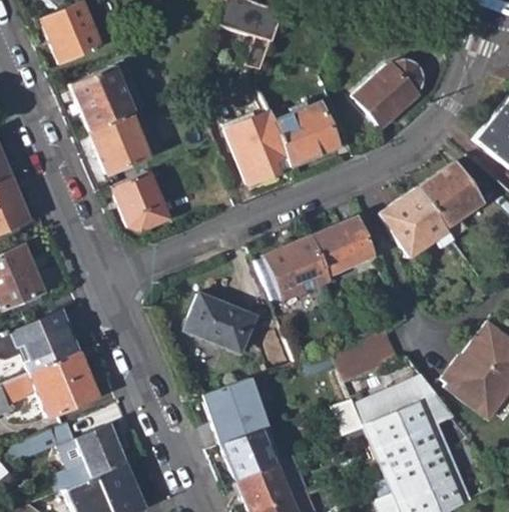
[(261,70),(282,11),(249,0),(222,0),(214,27),(256,36),(245,66),(261,70)]
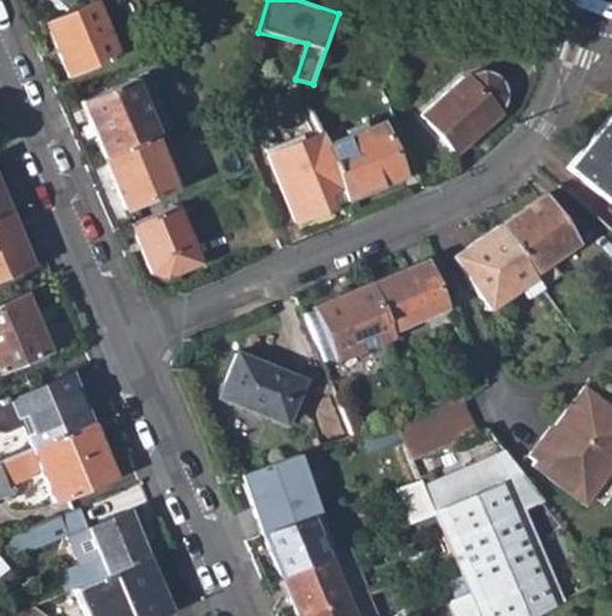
[(48,25),(72,80),(122,59),(98,3),(48,25)]
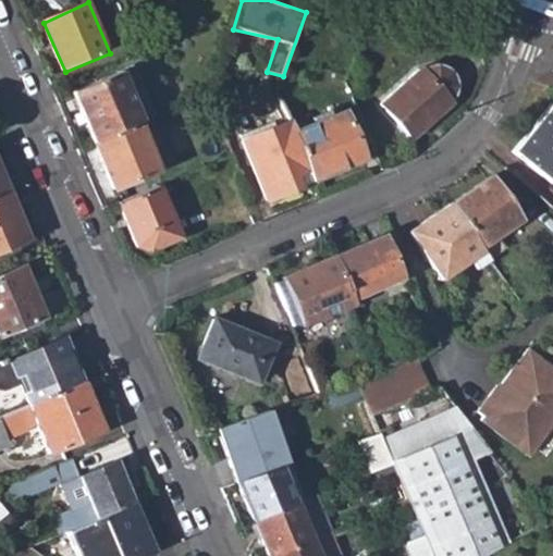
[(74,94),(96,145),(140,125),(144,124),(122,74),(74,94)]
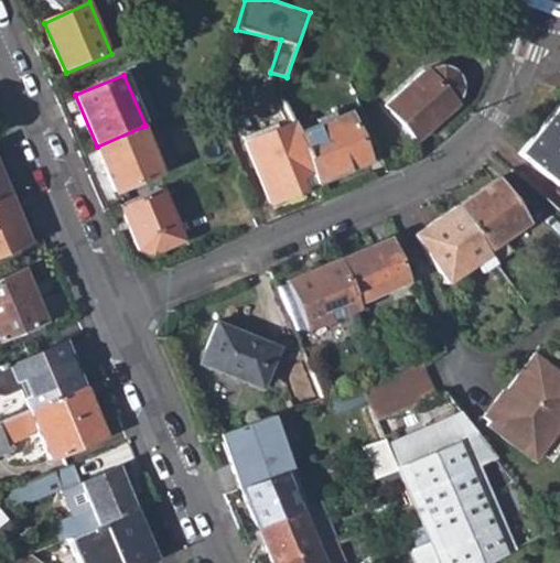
[(440,75),(390,105),(413,143),(458,116),(465,100),(464,86),(454,76),(440,75)]
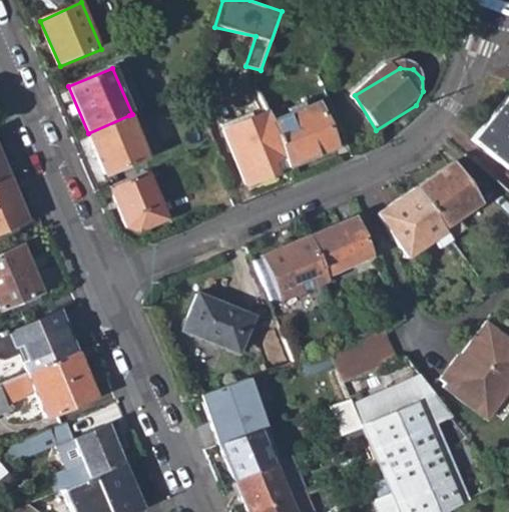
[(508,99),(475,141),(508,169),(508,99)]
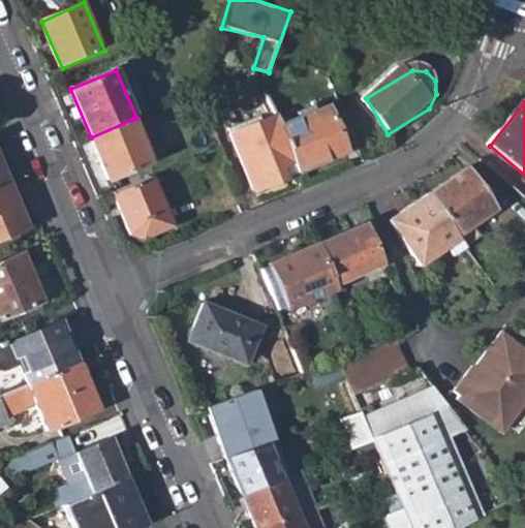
[(281,125),(301,172),(348,152),(329,105),(281,125)]
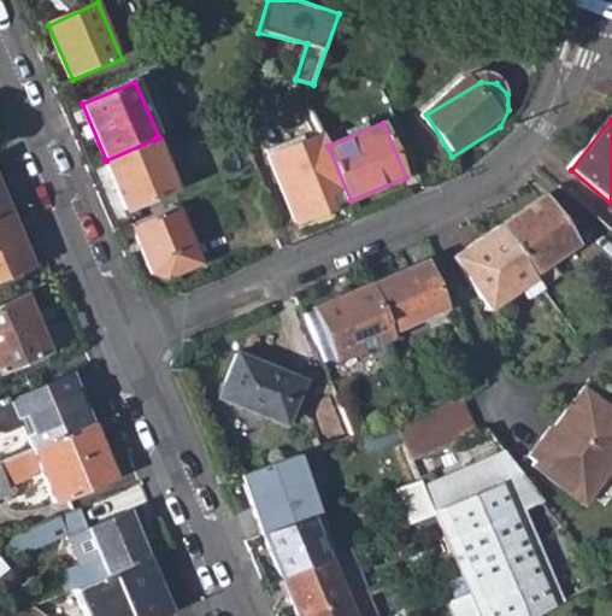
[(271,154),(299,222),(351,200),(328,146),(322,133),(271,154)]
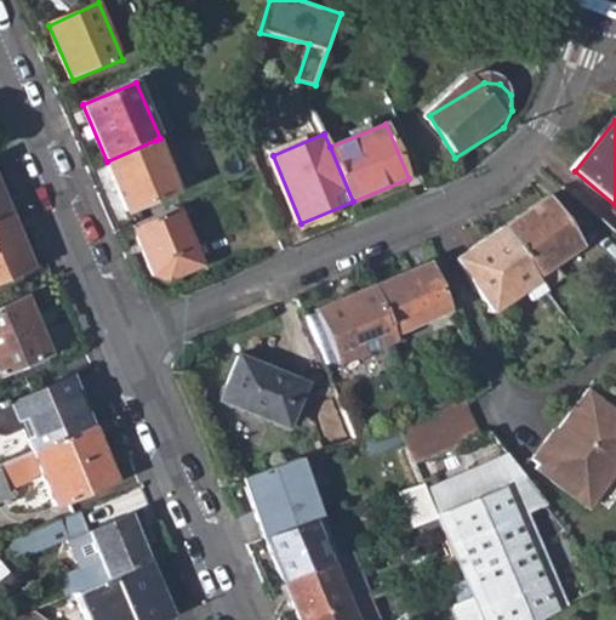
[(107,161),(127,211),(177,191),(157,140),(107,161)]
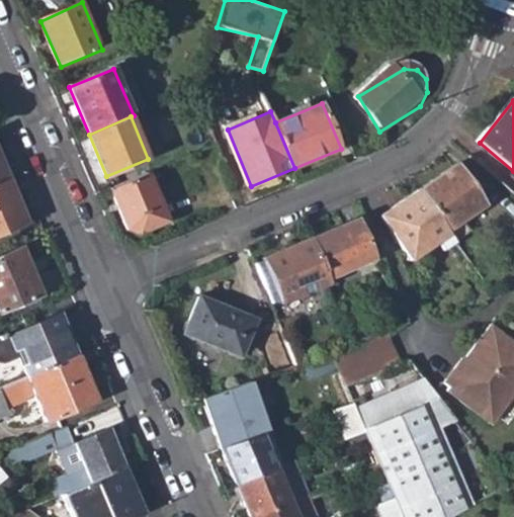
[(0,181),(10,177),(0,156),(0,181)]
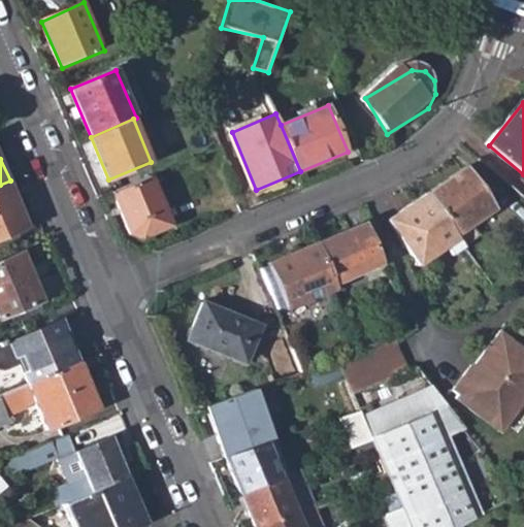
[(454,233),(457,236),(496,211),(468,168),(429,193),(454,233)]
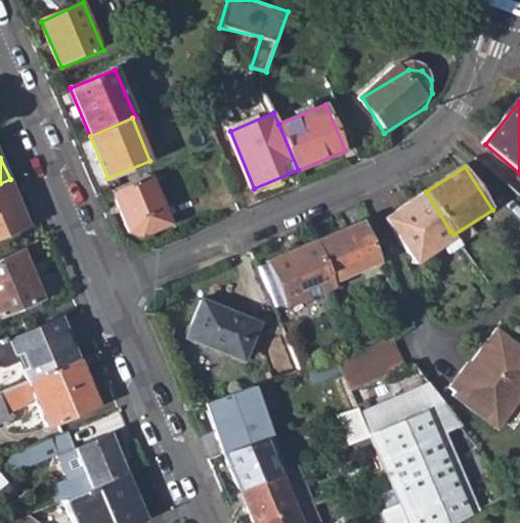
[(131,233),(142,236),(173,224),(153,177),(115,193),(131,233)]
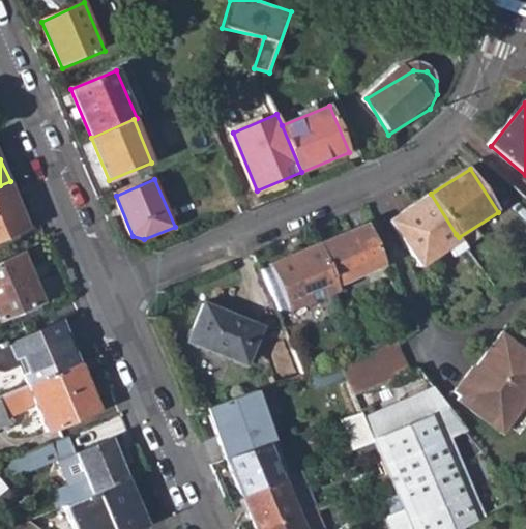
[(0,185),(0,240),(29,229),(10,181),(0,185)]
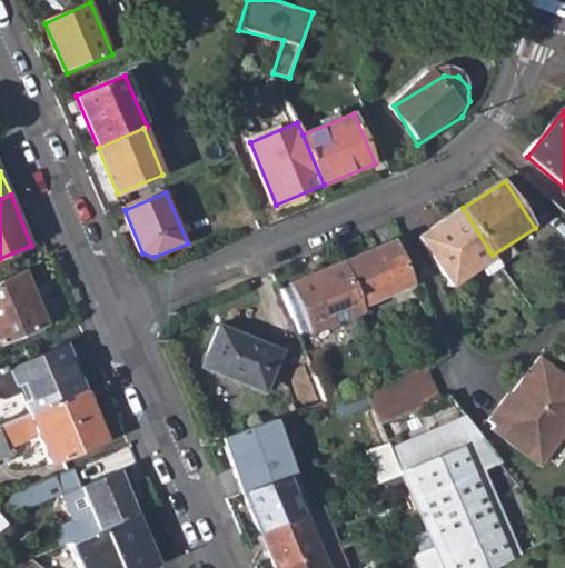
[(467,266),(478,258),(489,251),(463,208),(419,236),(450,286),(471,273),(467,266)]
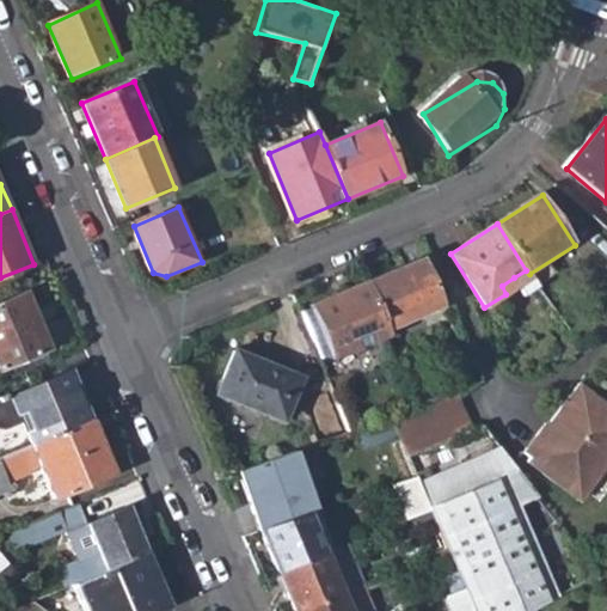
[(369,280),(391,330),(445,307),(424,257),(369,280)]
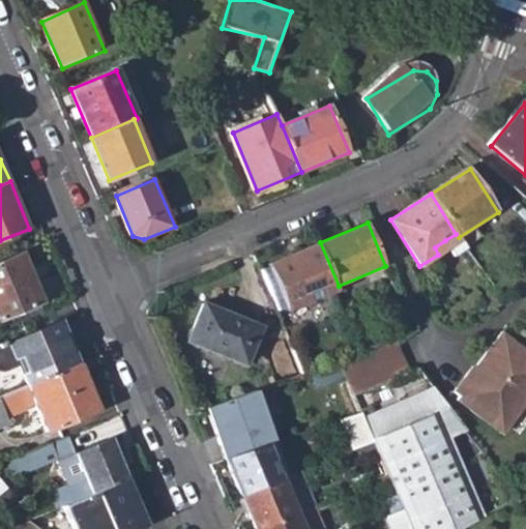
[(459,237),(456,234),(445,240),(454,256),(465,247),(459,237)]
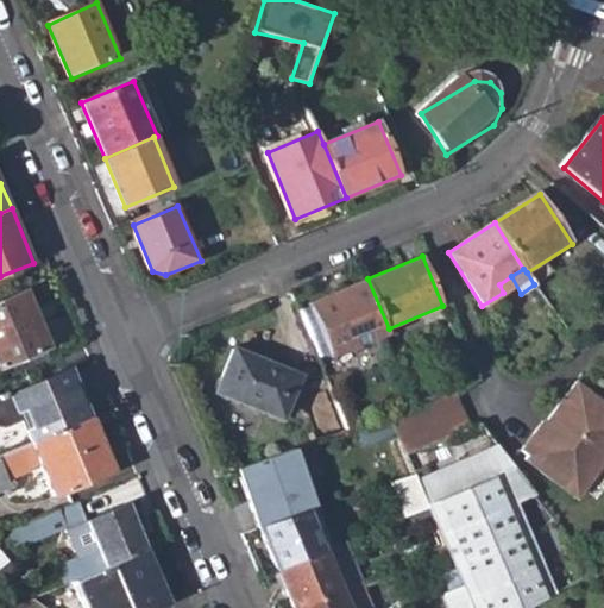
[(313,304),(335,356),(390,332),(389,328),(367,279),(313,304)]
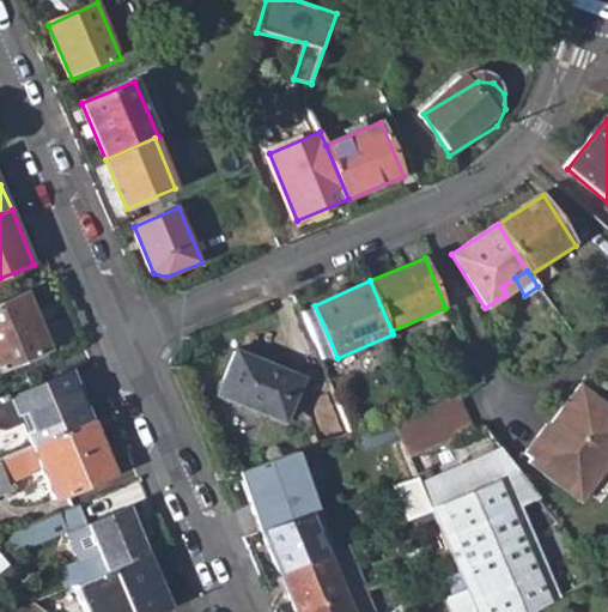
[(0,374),(52,352),(28,298),(0,309),(0,374)]
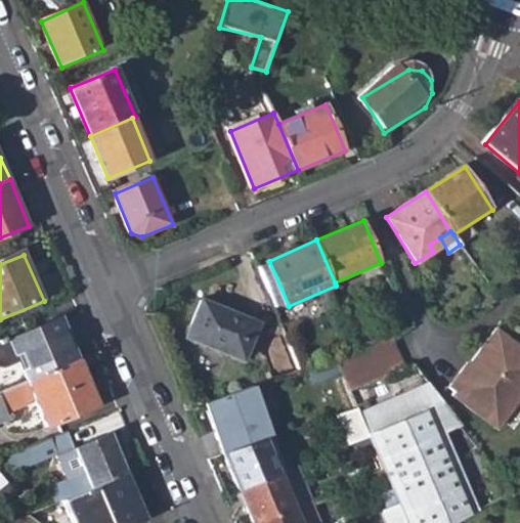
[(190,339),(246,360),(260,322),(204,300),(190,339)]
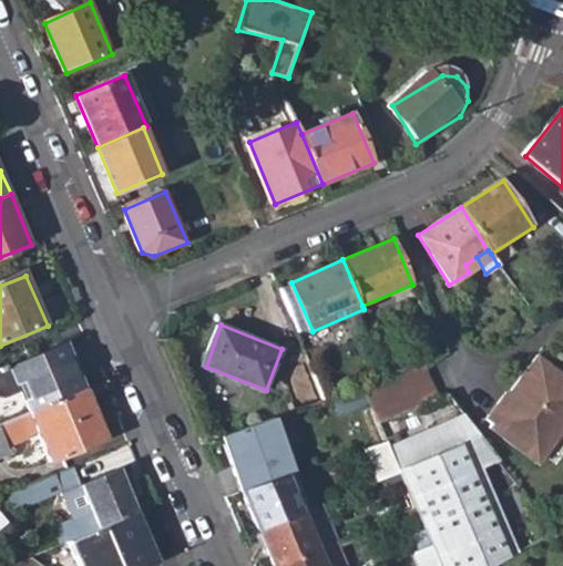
[(19,394),(30,415),(85,391),(65,346),(0,373),(0,394),(2,397),(19,394)]
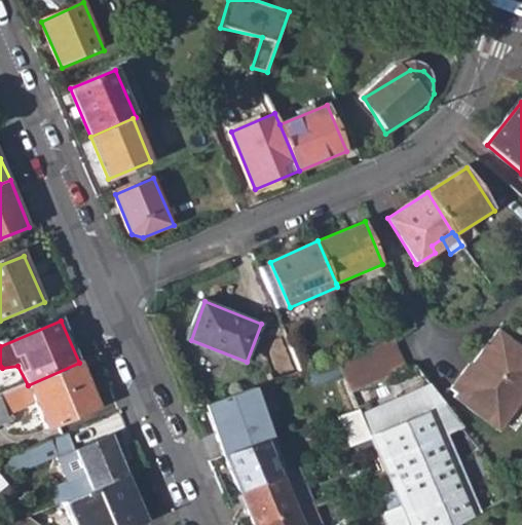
[(521,343),(506,330),(478,364),(482,367),(476,373),(473,371),(471,369),(455,387),(460,391),(458,396),(501,430),(521,404),(521,343)]
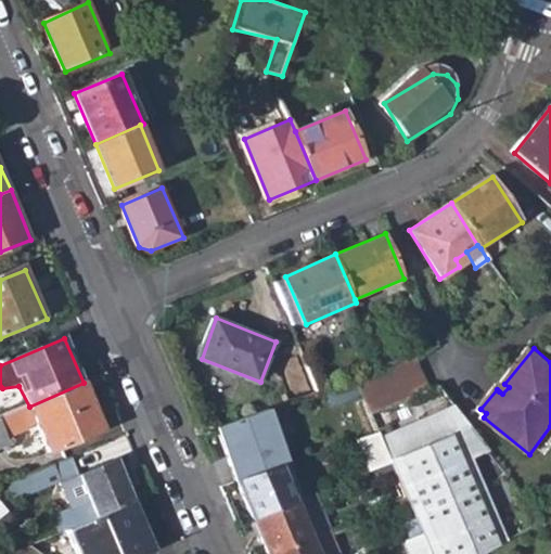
[(420,361),(387,371),(401,403),(441,387),(427,357),(420,361)]
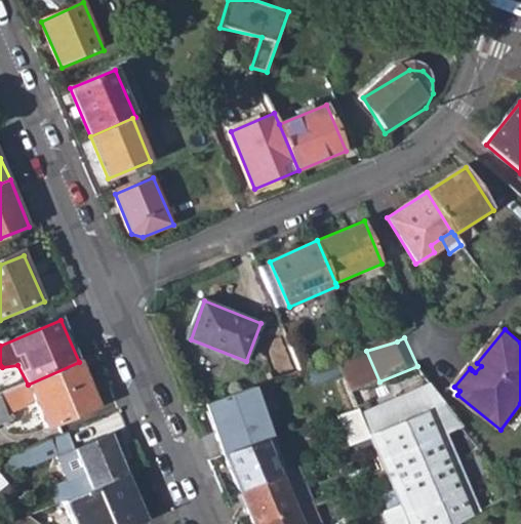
[(280,353),(289,376),(306,371),(295,346),(280,353)]
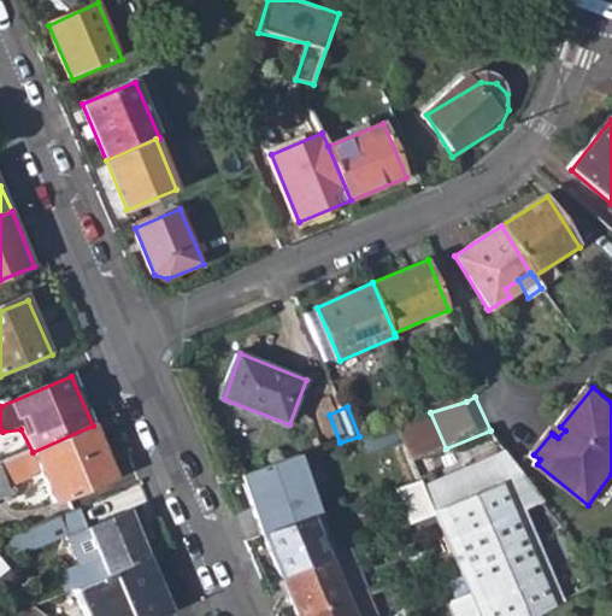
[(413,462),(446,449),(430,412),(428,414),(398,423),(413,462)]
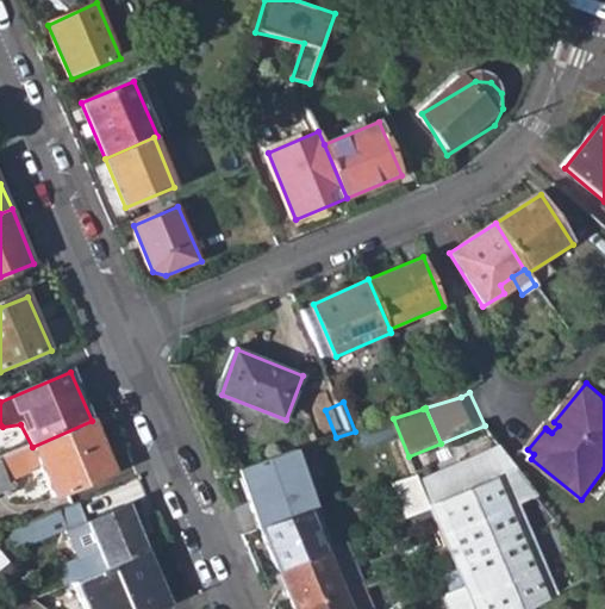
[(55,499),(114,474),(92,421),(32,447),(0,460),(0,495),(12,491),(8,482),(29,472),(27,470),(39,465),(55,499)]
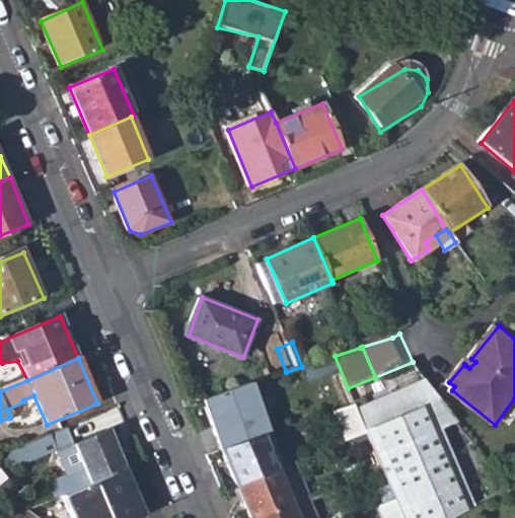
[(469,368),(475,362),(471,359),(466,366),(469,368)]
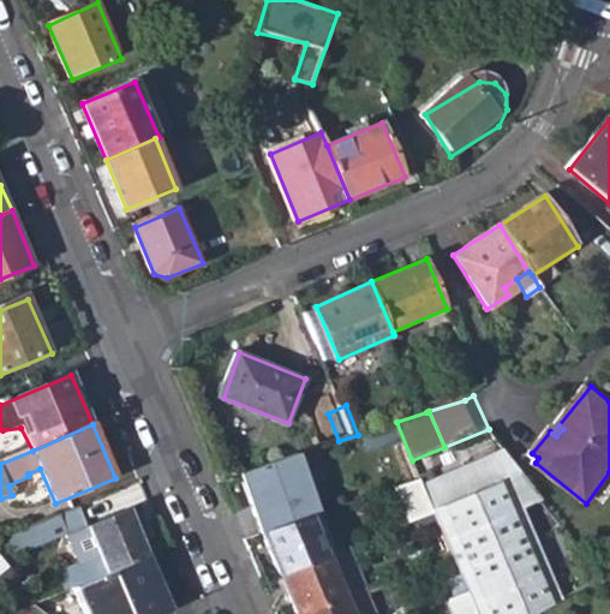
[(412,460),(480,613),(537,613),(604,579),(489,429),(444,447),(412,460)]
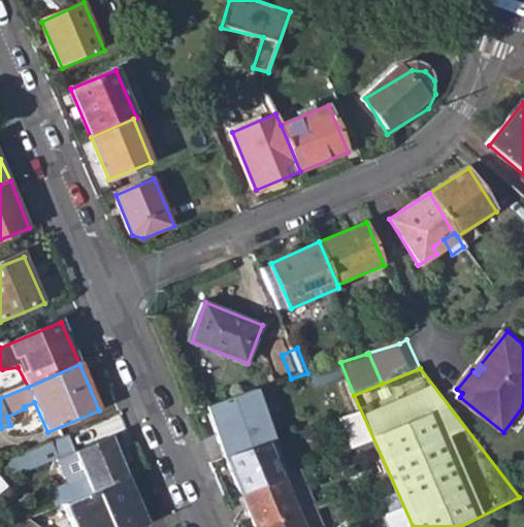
[(209,405),(228,460),(276,441),(259,390),(209,405)]
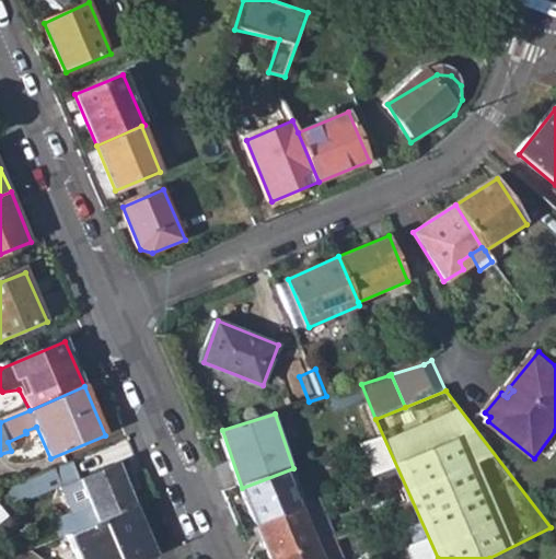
[(68,536),(135,508),(117,467),(81,482),(72,464),(20,486),(29,500),(61,486),(73,515),(51,524),(59,539),(68,536)]
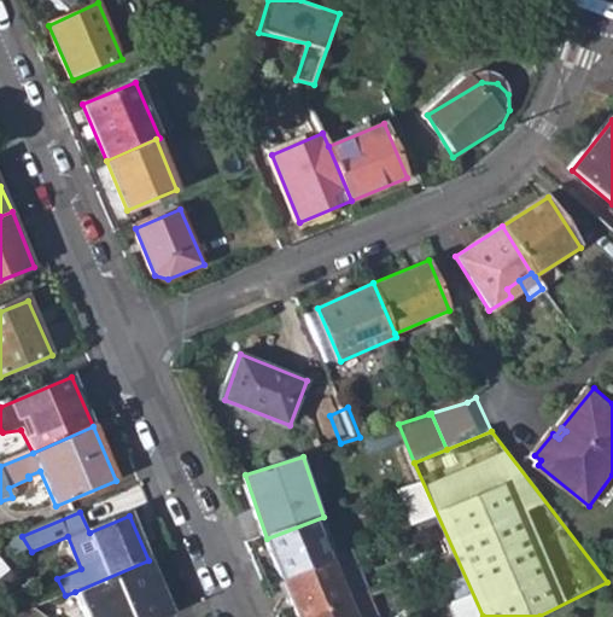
[(267,539),(285,580),(331,560),(340,557),(323,517),(267,539)]
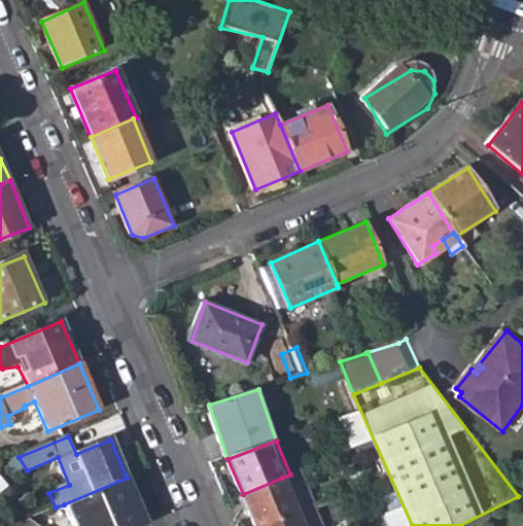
[(64,504),(73,525),(147,525),(127,478),(64,504)]
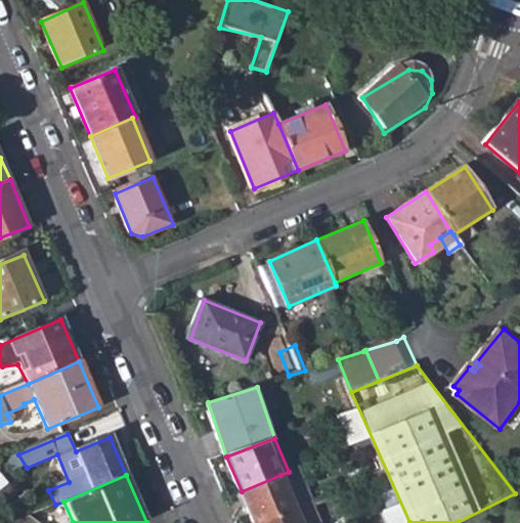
[(242,491),(255,522),(261,522),(294,509),(280,475),(242,491)]
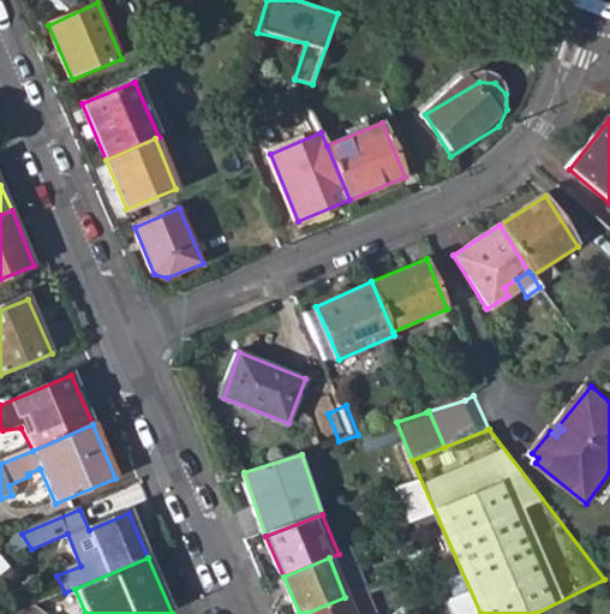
[(352,613),(345,597),(306,613),(352,613)]
